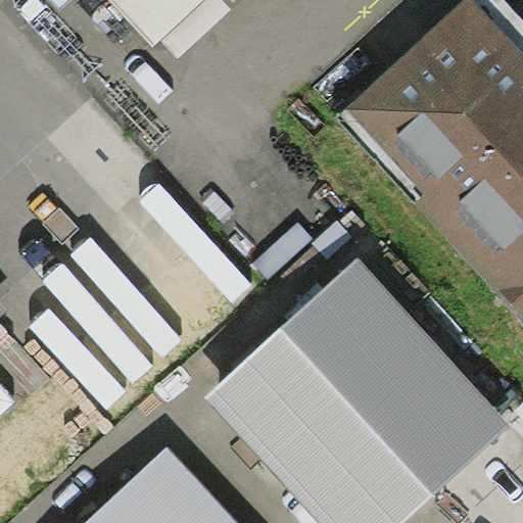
[(206,0),(111,0),(156,47),(206,0)]
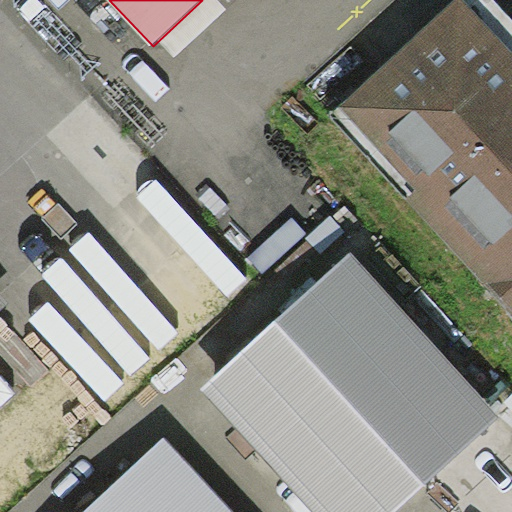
[(511,28),(486,0),(453,0),(329,111),(511,314),(511,28)]
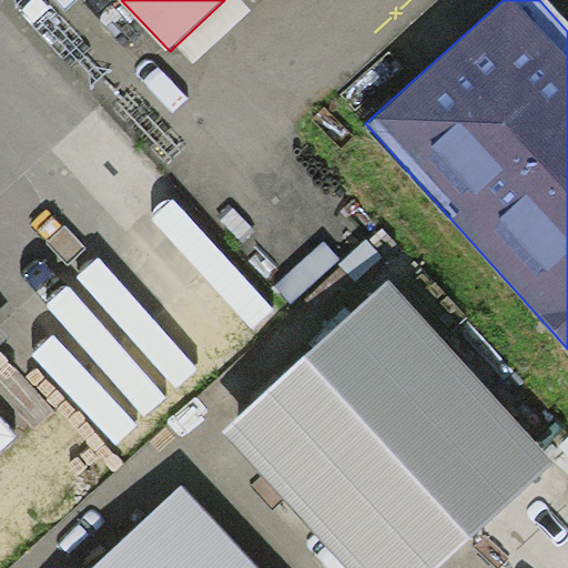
[(436,567),(555,459),(388,280),(223,432),(348,567),(436,567)]
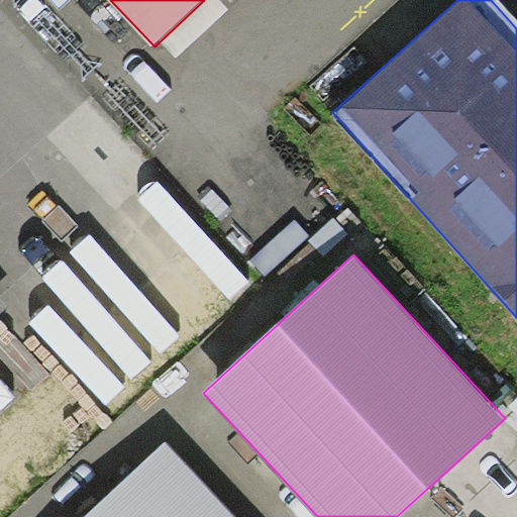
[(0,316),(8,309),(0,299),(0,316)]
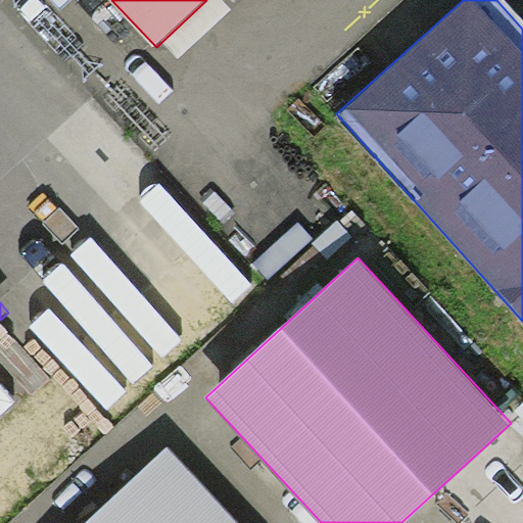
[(235,522),(167,448),(84,522),(235,522)]
